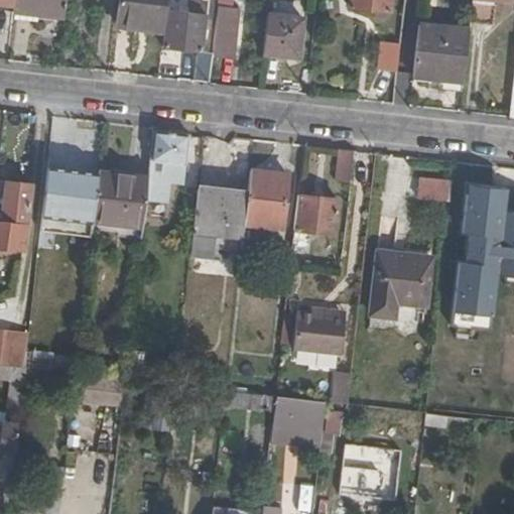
[(13,14),(12,19),(62,24),(65,0),(14,0),(14,5),(13,14)]
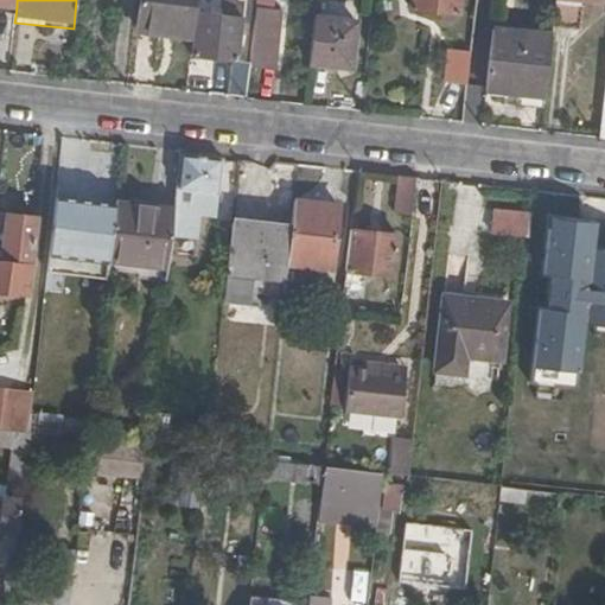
[(140,0),(139,23),(170,26),(169,37),(189,39),(192,2),(197,2),(196,0),(140,0)]
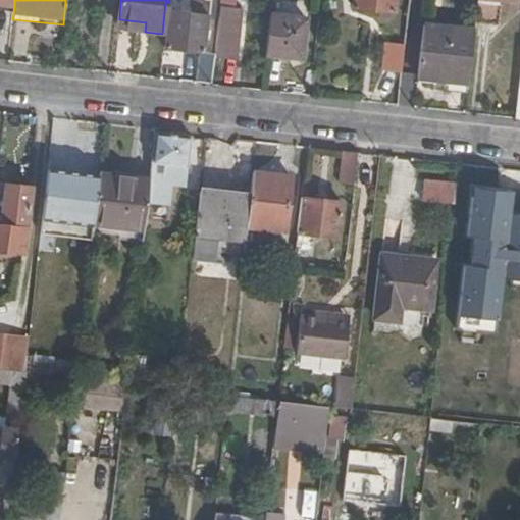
[(219,9),(220,0),(206,0),(204,16),(206,16),(218,18),(219,9)]
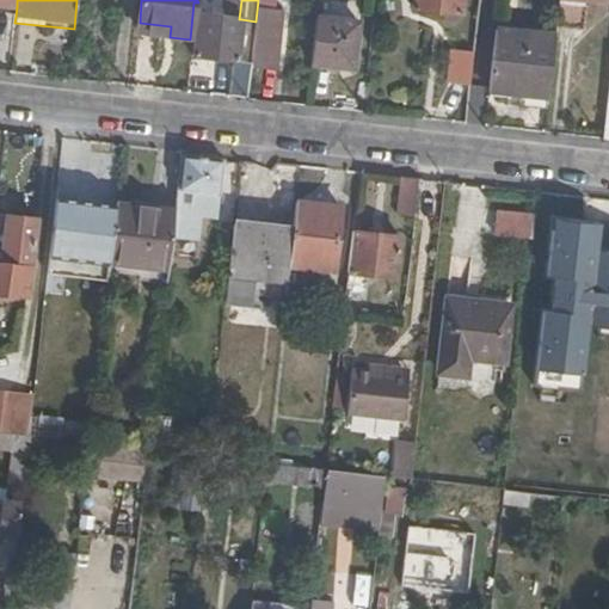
[(461,17),(463,0),(414,0),(413,11),(461,17)]
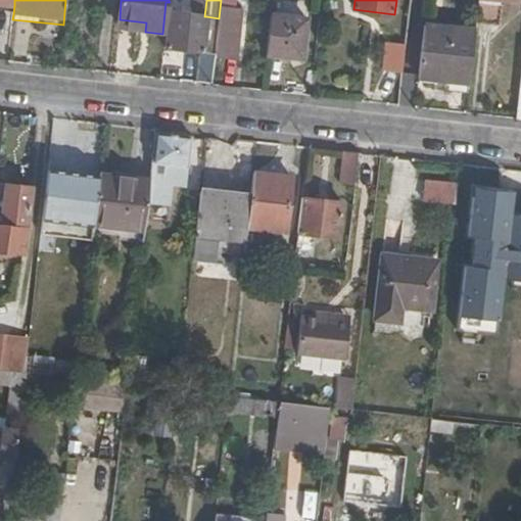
[(518,0),(480,0),(478,22),(501,26),(503,1),(518,1),(518,0)]
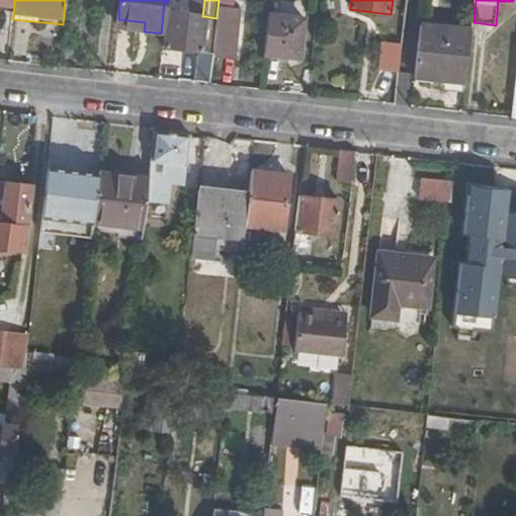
[(0,12),(13,14),(14,5),(0,3),(0,12)]
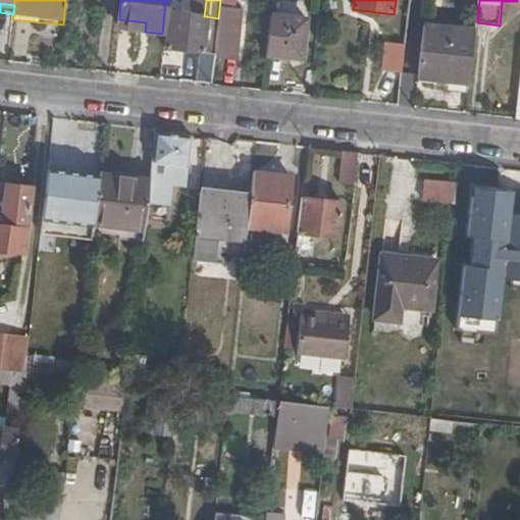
[(214,54),(214,60),(237,62),(242,12),(219,9),(218,18),(214,54)]
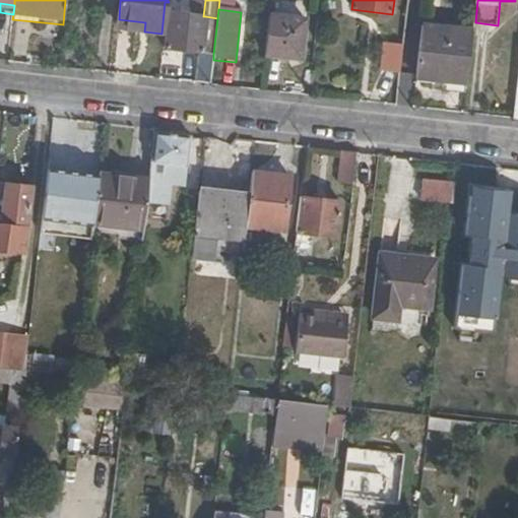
[(166,49),(199,52),(201,53),(205,16),(203,16),(170,12),(166,49)]
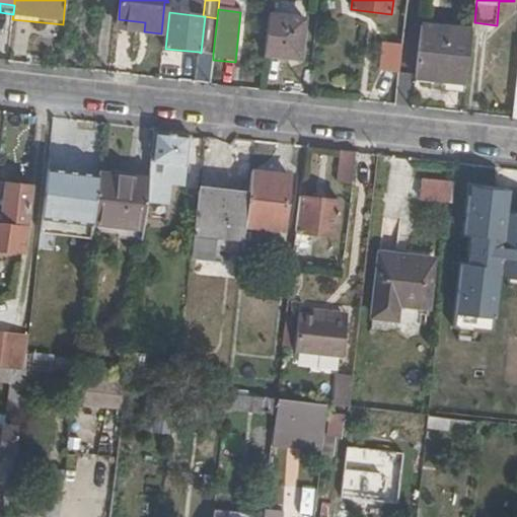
[(268,18),(264,57),(301,61),(305,22),(268,18)]
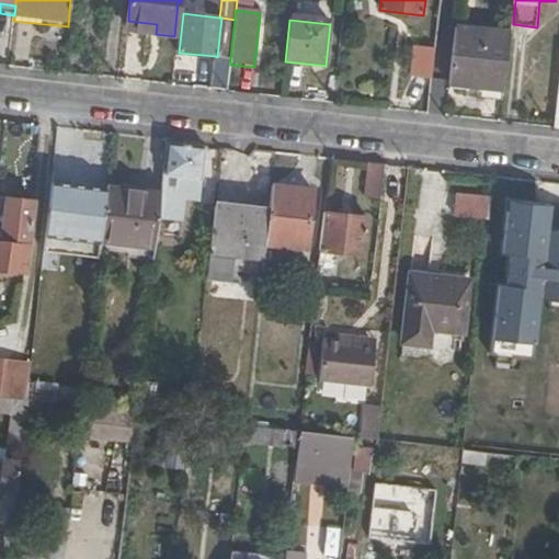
[(157,24),(128,21),(127,31),(156,34),(157,24)]
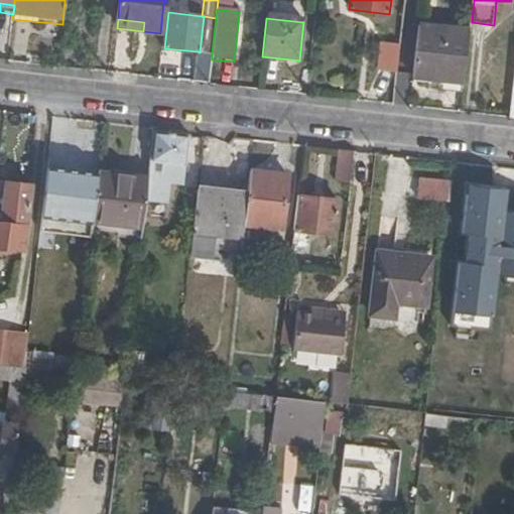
[(419,24),(413,77),(465,82),(471,30),(419,24)]
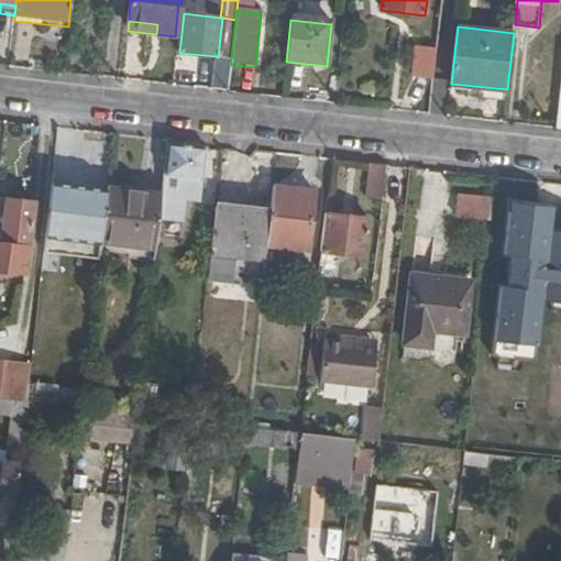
[(410,47),(409,78),(431,79),(432,48),(410,47)]
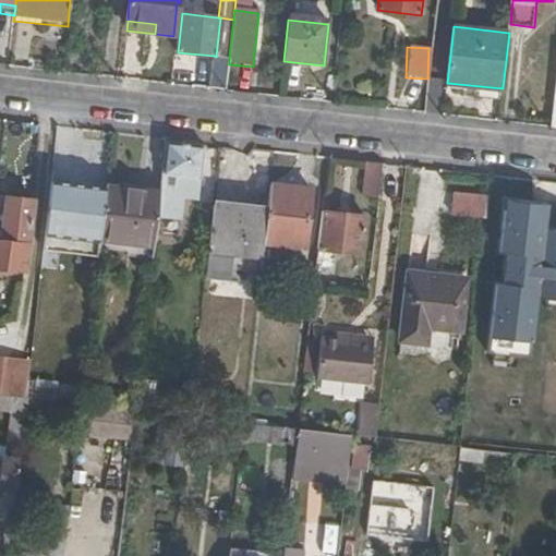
[(210,83),(226,85),(229,64),(229,58),(216,57),(214,56),(210,83)]
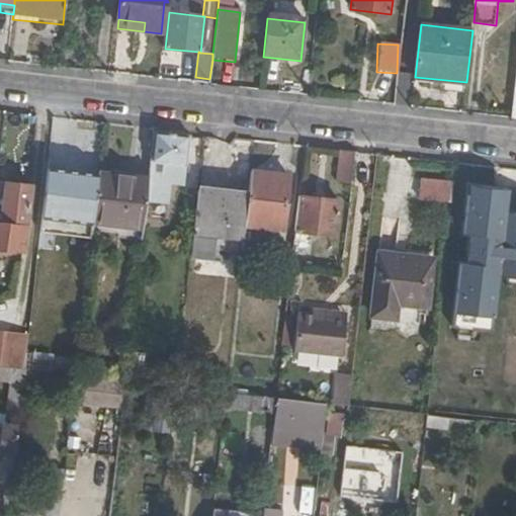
[(171,136),(155,134),(150,175),(152,175),(167,177),(186,179),(190,138),(185,137),(185,135),(172,134),(171,136)]
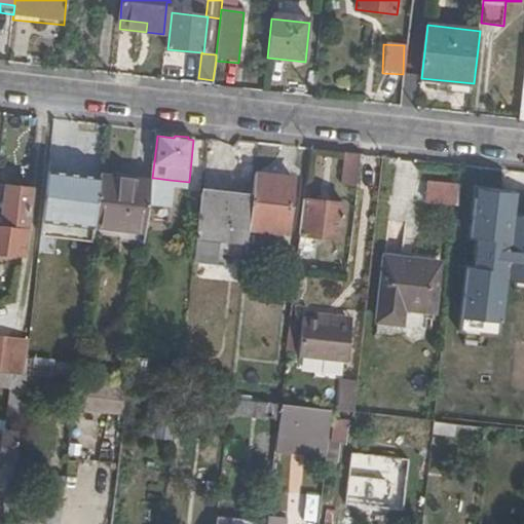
[(358,188),(361,155),(346,154),(342,186),(358,188)]
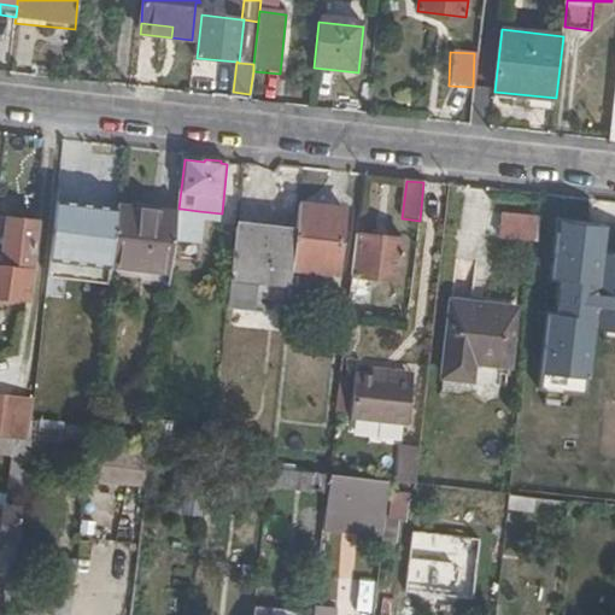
[(343,212),(298,208),(294,235),(291,268),(335,273),(343,212)]
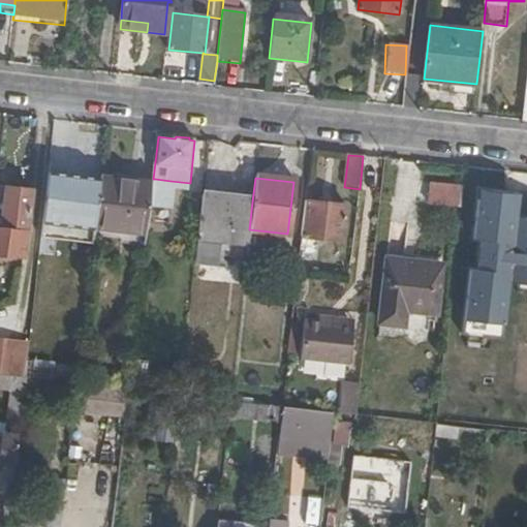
[(167,212),(171,181),(155,179),(151,211),(167,212)]
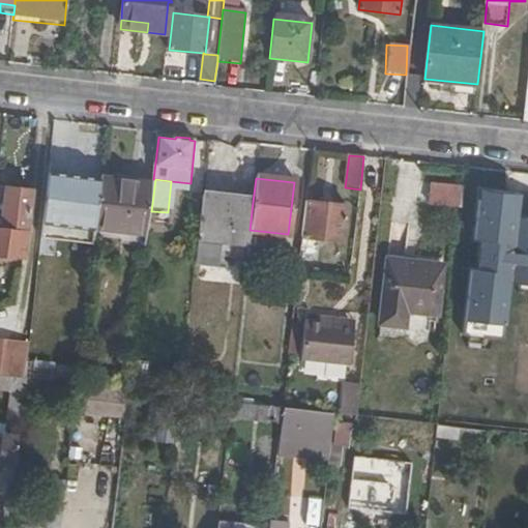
[(147,233),(153,184),(121,180),(120,184),(100,182),(95,228),(147,233)]
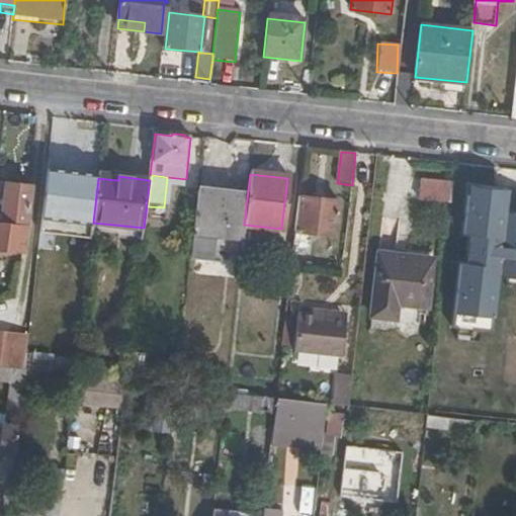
[(452,202),(454,182),(423,179),(421,199),(452,202)]
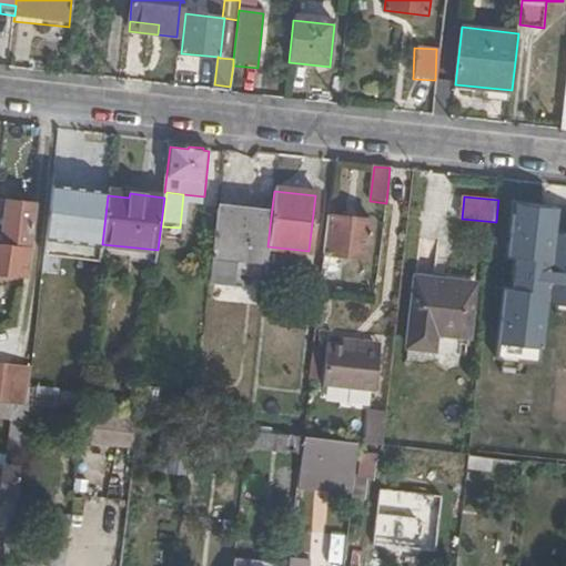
[(0,280),(26,284),(28,266),(27,266),(33,205),(0,201),(0,280)]
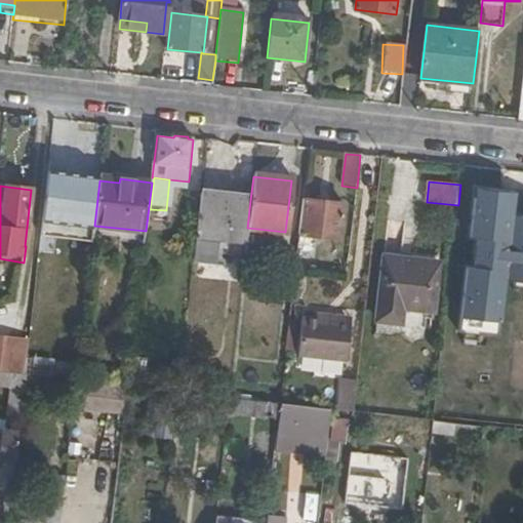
[(515,191),(466,187),(451,333),(496,338),(503,280),(522,281),(522,216),(513,215),(515,191)]
